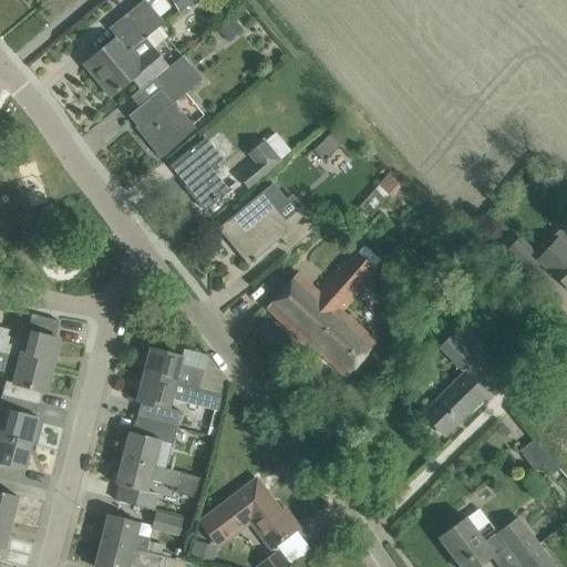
[(155,76),(156,78),(168,68),(145,39),(164,23),(144,0),(109,29),(116,39),(85,64),(96,78),(95,79),(111,98),(133,79),(141,89),(155,76)]
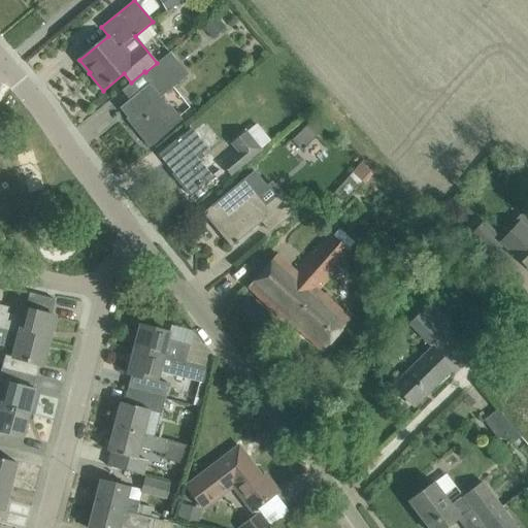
[(157,63),(145,72),(153,81),(121,108),(128,118),(130,117),(132,120),(129,122),(150,147),(183,121),(162,96),(188,75),(169,53),(157,63)]
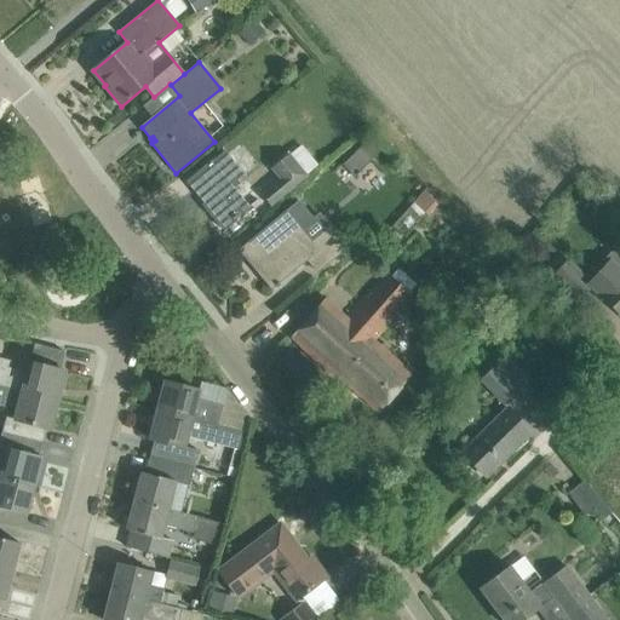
[(344,165),(355,177),(372,160),(360,149),(344,165)]
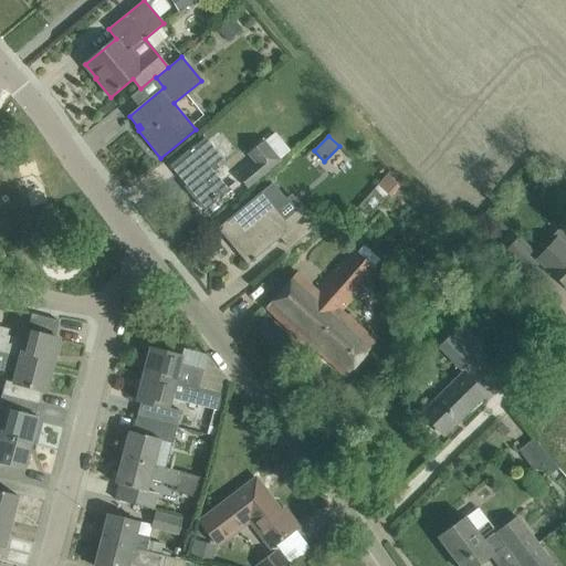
[(170,166),(189,188),(190,187),(195,191),(191,195),(203,209),(228,189),(213,173),(226,163),(205,137),(170,166)]
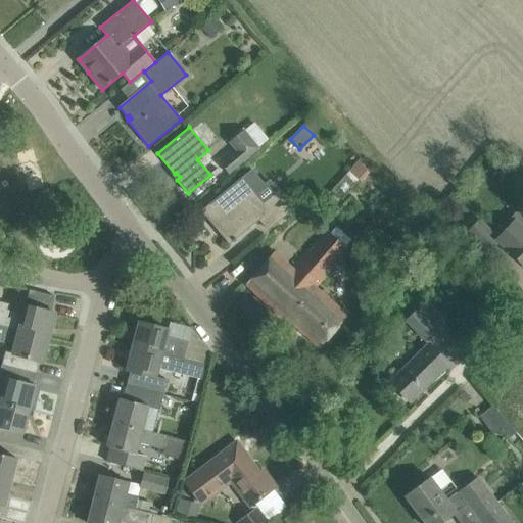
[(221,164),(229,174),(259,148),(244,130),(229,143),(236,151),(221,164)]
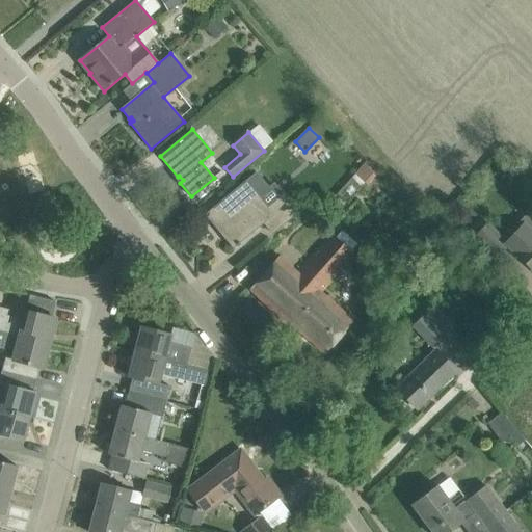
[(365,163),(354,175),(364,183),(367,185),(377,175),(365,163)]
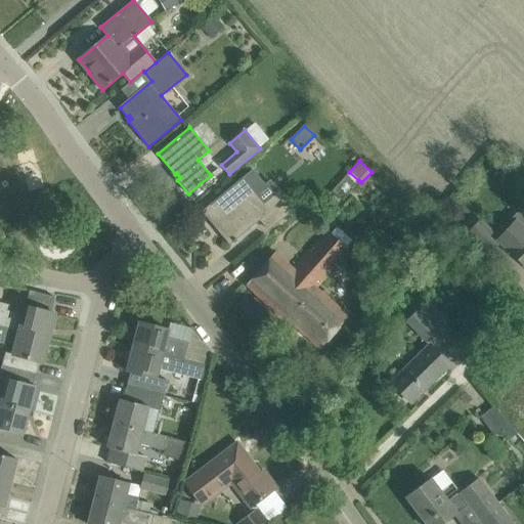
[(291,211),(277,193),(264,205),(254,192),(265,184),(253,169),(203,211),(230,244),(233,241),(234,243),(237,241),(235,239),(260,219),(268,229),(291,211)]
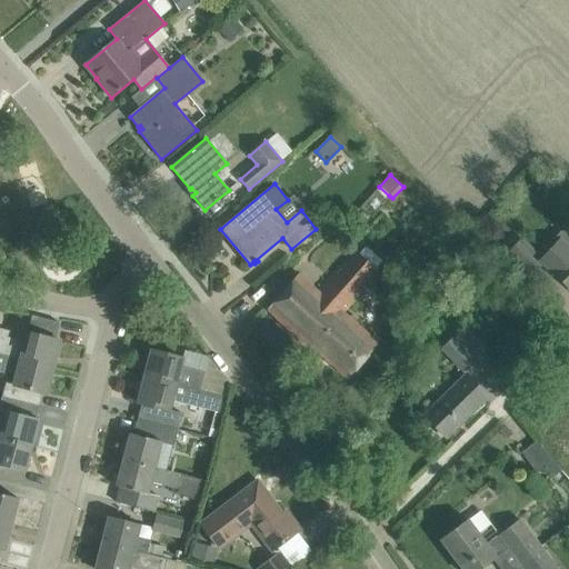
[(552,271),(551,272),(568,288),(568,225),(557,238),(559,240),(540,260),(552,271)]
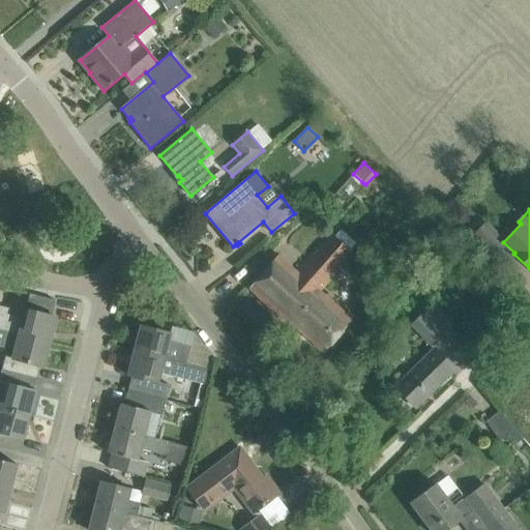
[(469,238),(492,260),(504,248),(495,239),(498,236),(484,223),(469,238)]
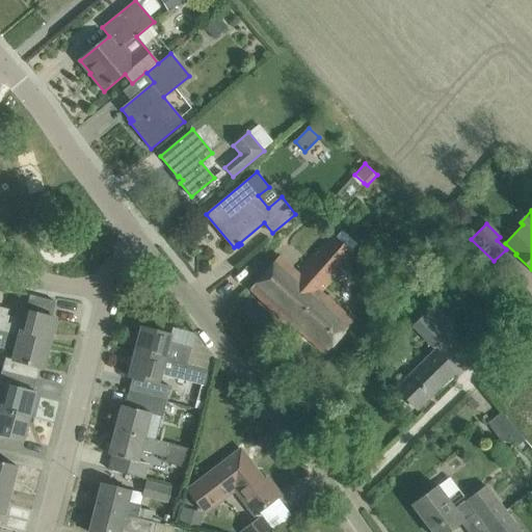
[(290,323),(324,354),(353,322),(320,292),(354,256),(333,235),(297,273),(280,257),(249,289),(287,324),(290,323)]
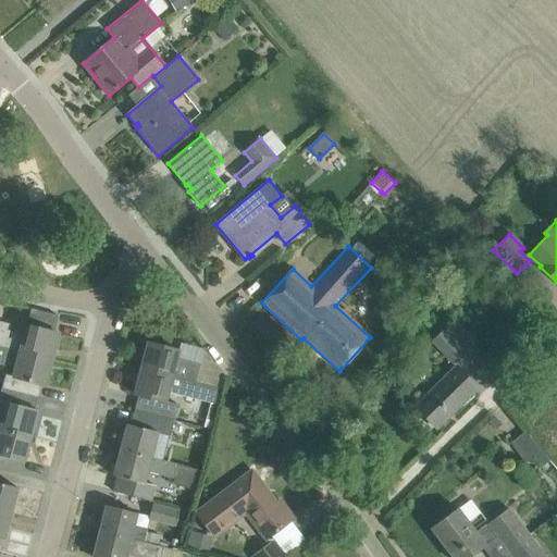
[(0,321),(0,346),(51,359),(58,334),(53,333),(58,317),(45,313),(40,329),(27,325),(24,336),(7,332),(9,324),(0,321)]
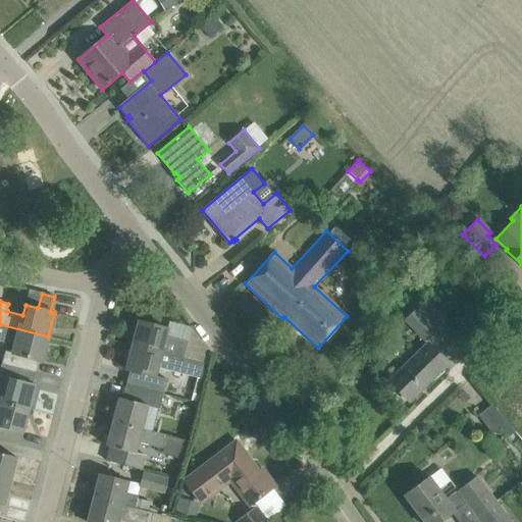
[(436,326),(417,307),(404,320),(422,340),(436,326)]
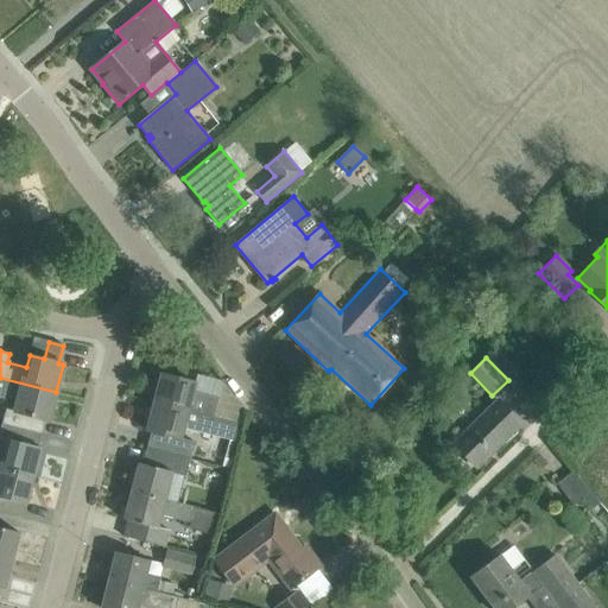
[(154,403),(214,417),(219,398),(194,391),(195,382),(162,374),(154,403)]
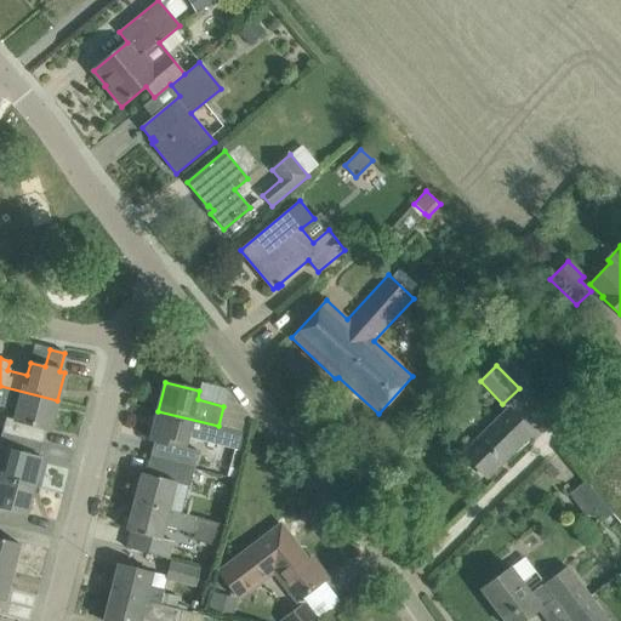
[(3,433),(38,443),(41,428),(50,429),(57,400),(0,386),(0,406),(4,408),(4,405),(16,409),(13,419),(6,417),(3,433)]
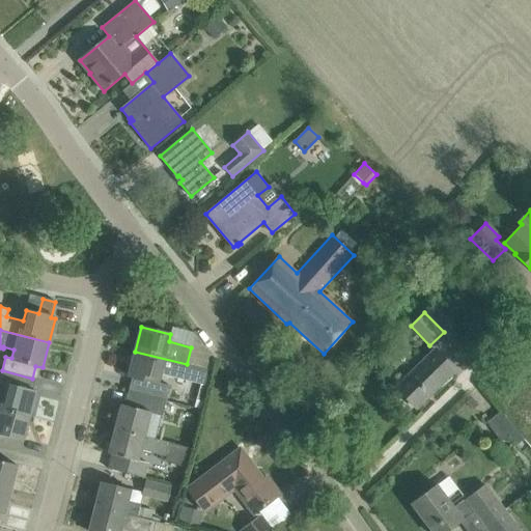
[(396,388),(416,409),(455,370),(436,350),(396,388)]
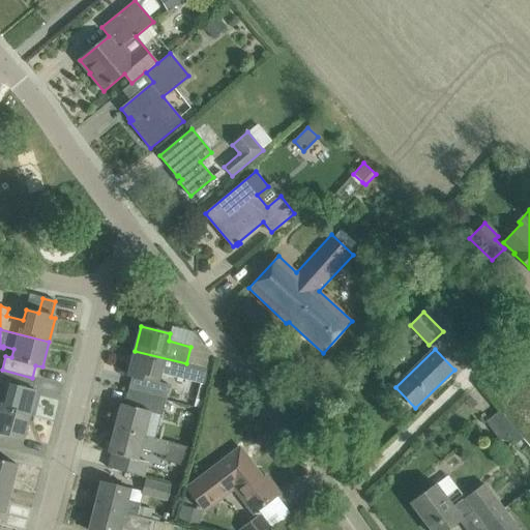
[(133,391),(166,400),(170,385),(158,382),(160,373),(206,384),(210,370),(186,363),(135,351),(127,376),(136,378),(133,391)]
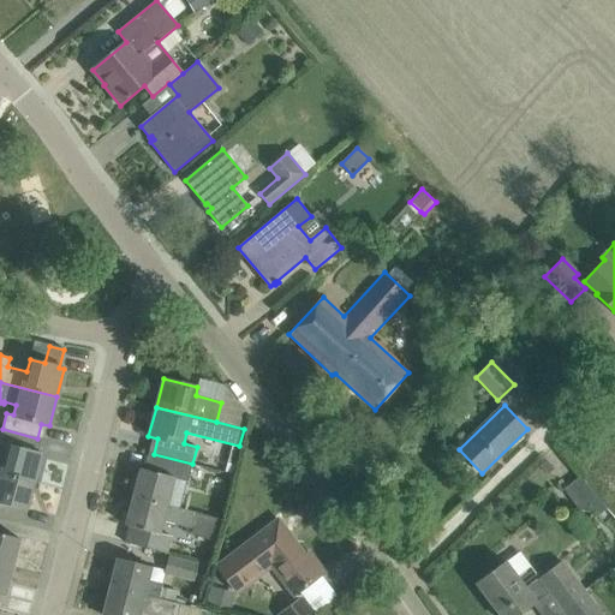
[(0,472),(35,482),(42,453),(34,452),(37,439),(3,429),(0,436),(0,472)]
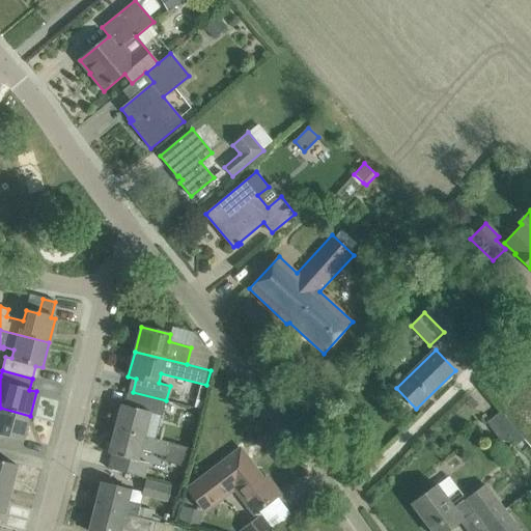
[(121,404),(114,429),(144,437),(150,413),(163,416),(166,400),(133,392),(129,407),(121,404)]
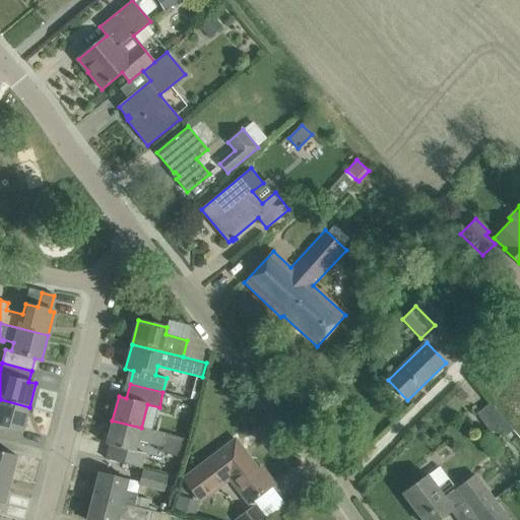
[(29,407),(0,399),(0,438),(14,442),(17,431),(23,432),(29,407)]
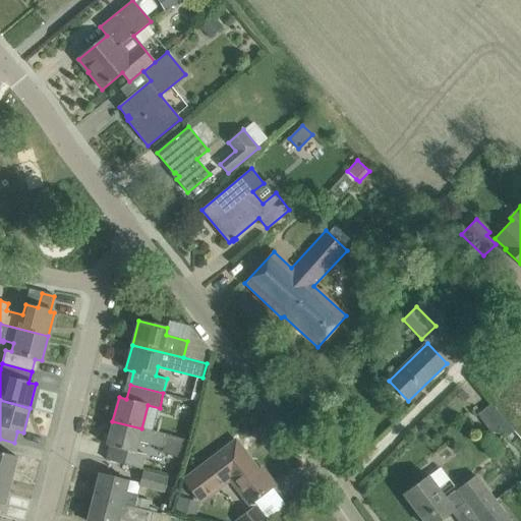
[(493,433),(506,424),(491,403),(478,412),(493,433)]
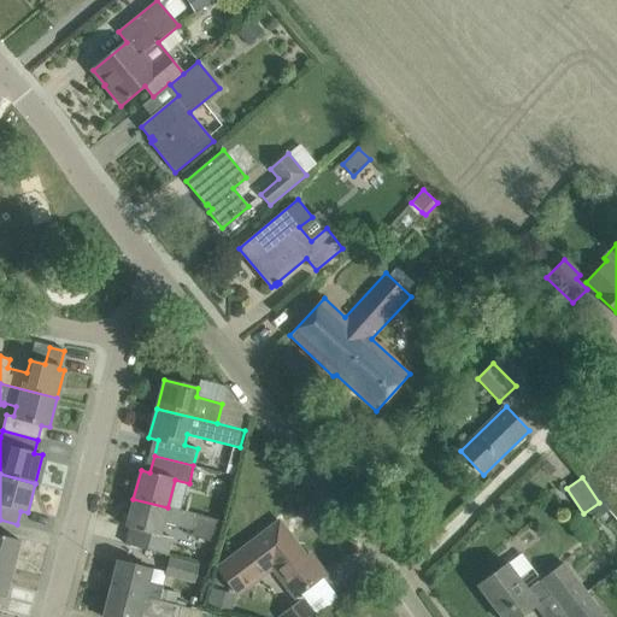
[(133,499),(125,527),(130,528),(127,545),(166,556),(171,538),(160,535),(164,523),(193,530),(192,536),(215,542),(216,536),(217,538),(222,521),(168,507),(133,499)]
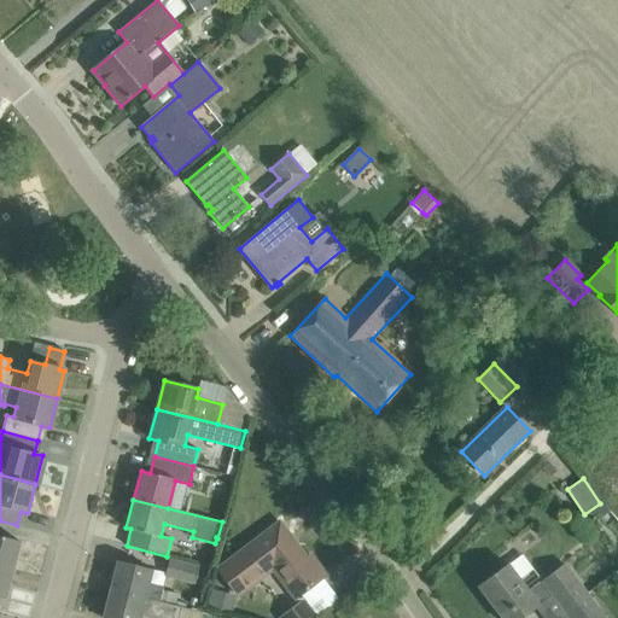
[(219,570),(239,596),(274,570),(296,599),(322,578),(320,576),(324,572),(312,555),(307,558),(295,542),(292,544),(277,525),(219,570)]
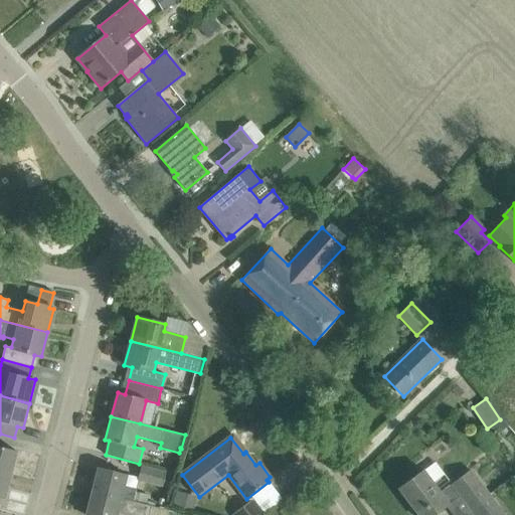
[(0,472),(10,475),(17,451),(0,446),(0,472)]
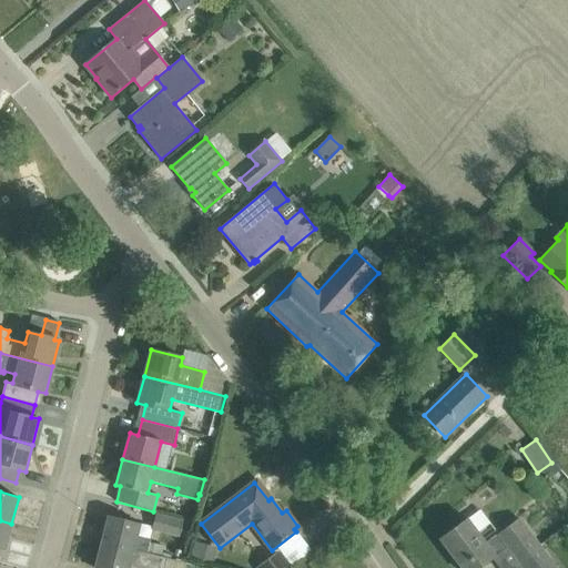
[(109,515),(102,541),(161,556),(163,547),(149,543),(150,540),(137,537),(140,524),(109,515)]
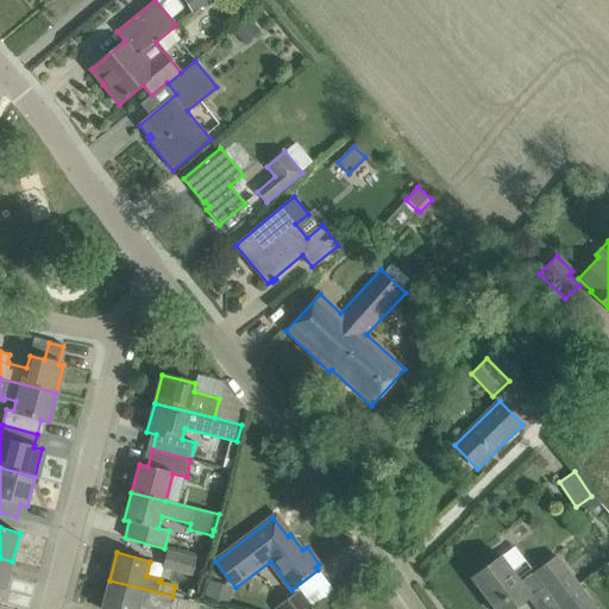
[(163,567),(193,575),(196,560),(168,552),(163,567)]
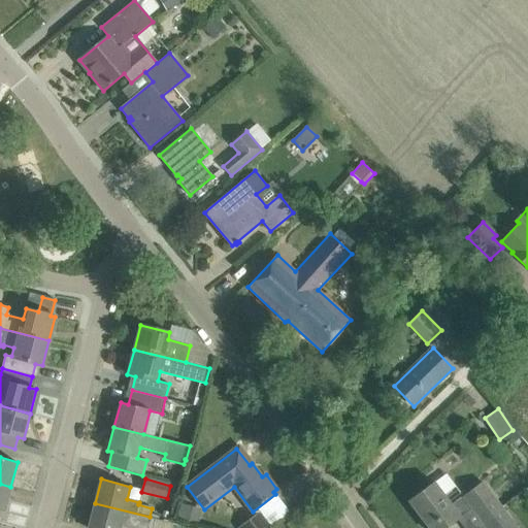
[(443,527),(471,507),(482,522),(501,507),(483,483),(451,505),(434,483),(408,501),(428,527),(443,527)]
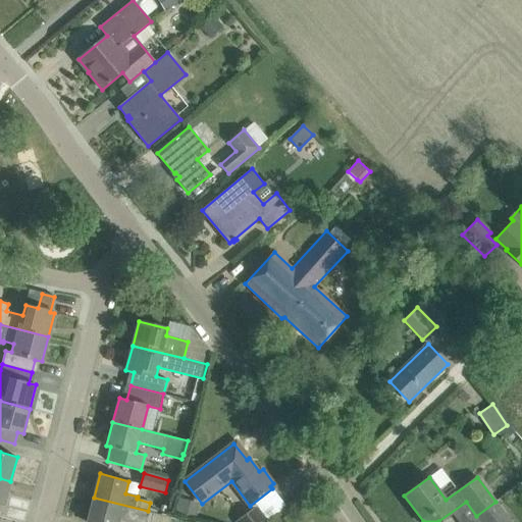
[(0,478),(0,504),(4,506),(10,481),(0,478)]
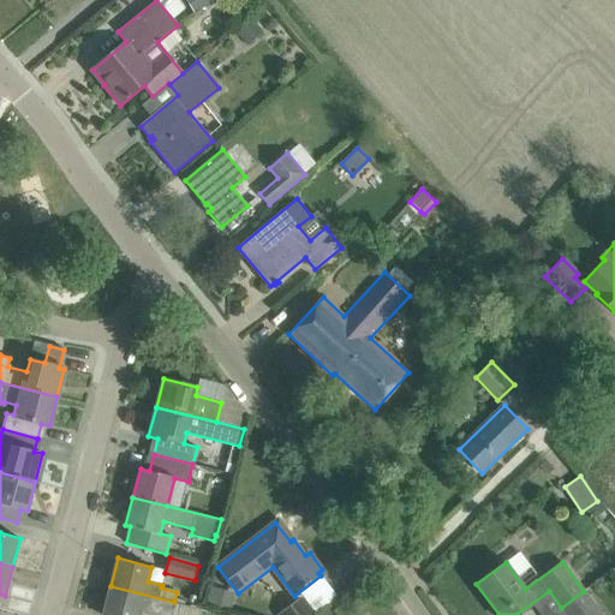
[(111,586),(102,614),(138,614),(141,611),(154,614),(177,614),(180,604),(174,603),(174,602),(111,586)]
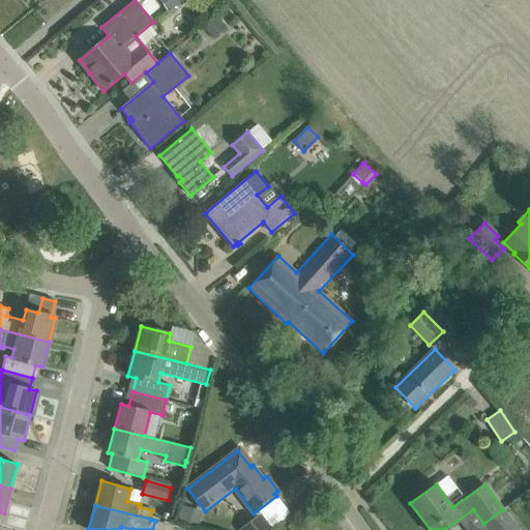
[(483,524),(488,529),(518,529),(503,509),(483,524)]
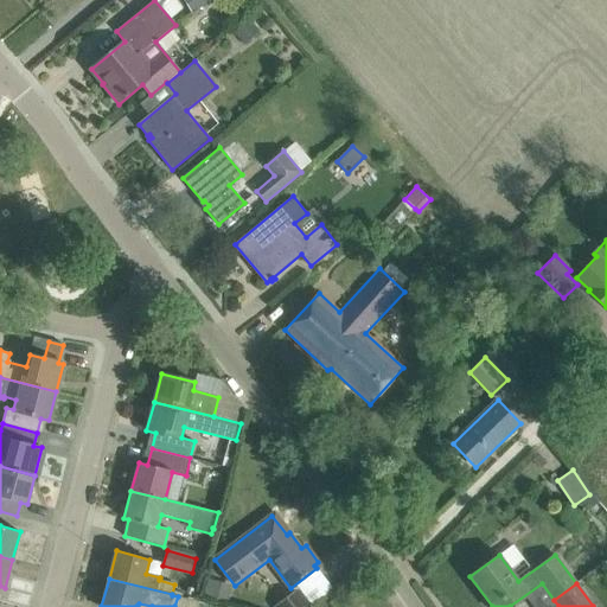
[(278,606),(308,606),(311,606),(300,592),(278,606)]
